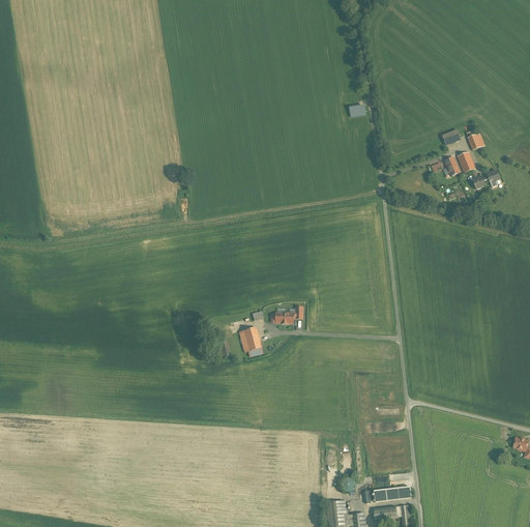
[(366,113),(364,104),(349,106),(351,116),(366,113)]
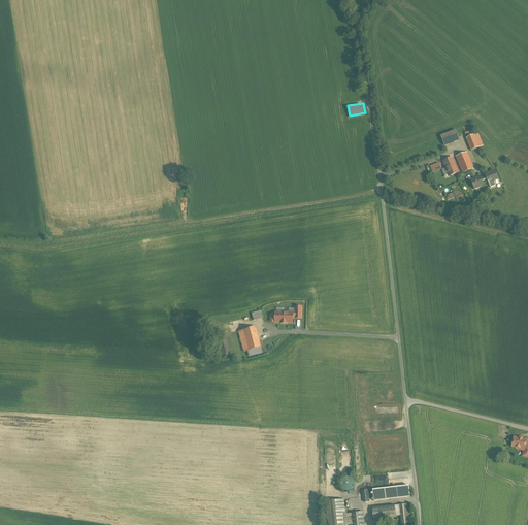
[(456,128),(440,133),(444,143),(459,137),(456,128)]
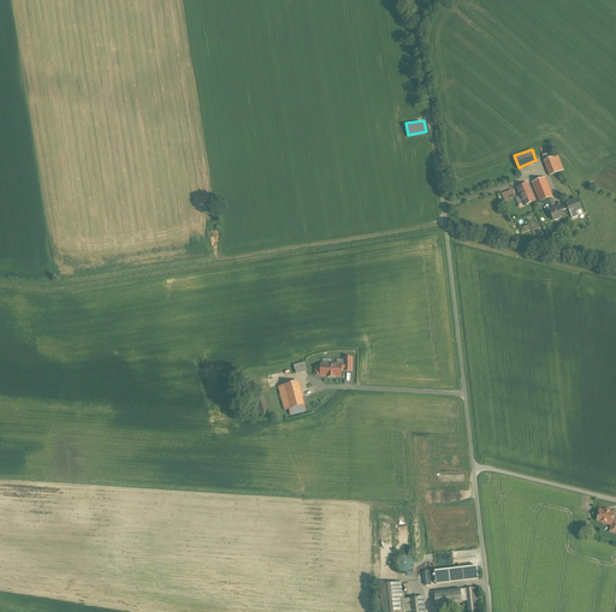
[(554,154),(544,158),(550,173),(560,170),(563,167),(557,153),(554,154)]
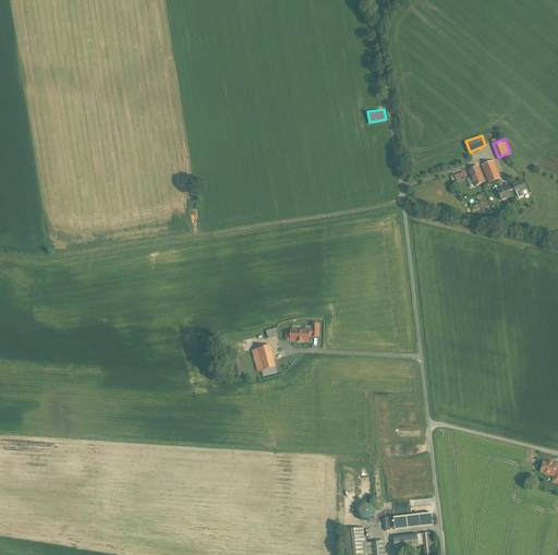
[(477,165),(469,168),(475,183),(484,180),(477,165)]
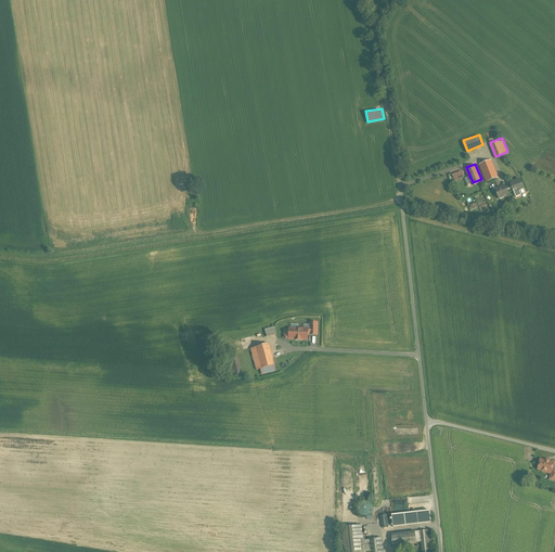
[(518,178),(515,180),(511,181),(511,183),(512,185),(516,194),(520,192),(521,192),(519,188),(524,185),(523,182),(520,177),(518,178)]
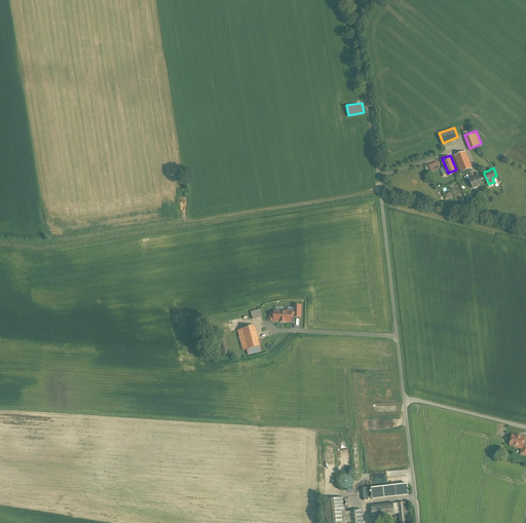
[(470,178),(473,186),(482,182),(479,174),(475,176),(473,170),(468,171),(471,177),(470,178)]
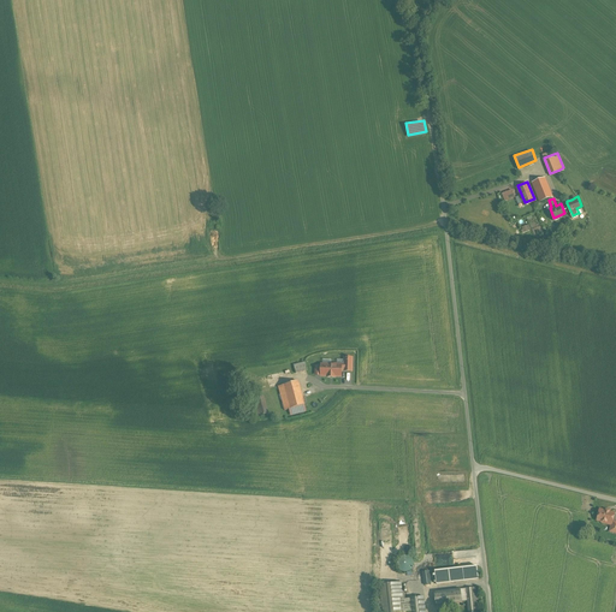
[(304,360),(294,363),(296,370),(307,367),(304,360)]
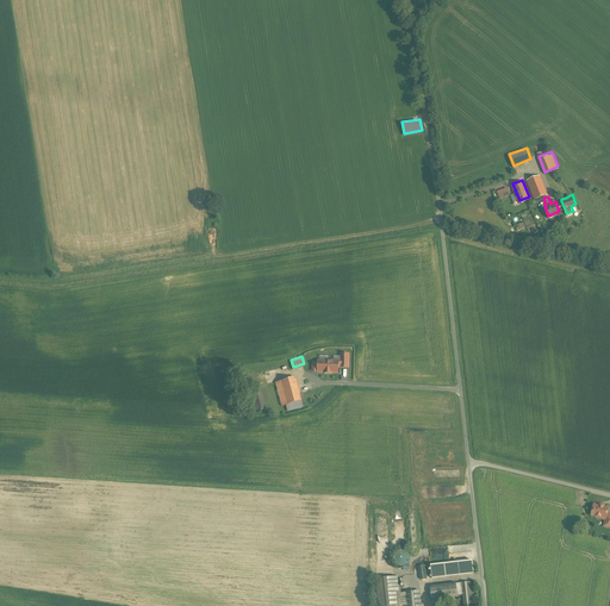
[(328,358),(318,357),(318,369),(324,369),(324,370),(332,370),(332,369),(337,369),(338,363),(341,363),(341,358),(334,358),(334,357),(328,357),(328,358)]
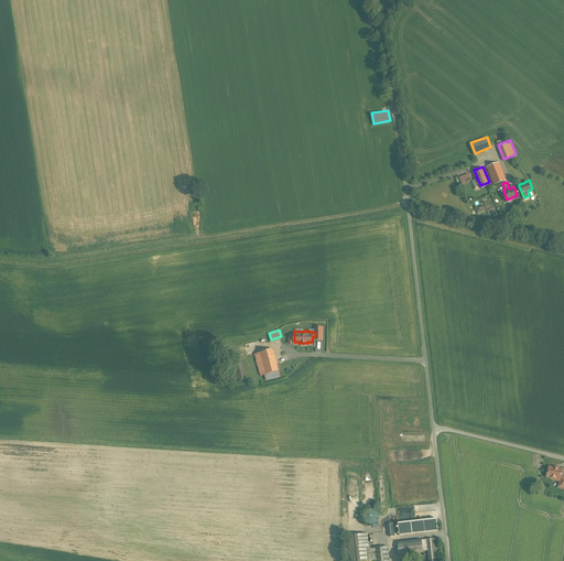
[(272,347),(255,352),(260,374),(264,373),(266,377),(279,374),(278,368),(278,367),(275,362),(272,347)]
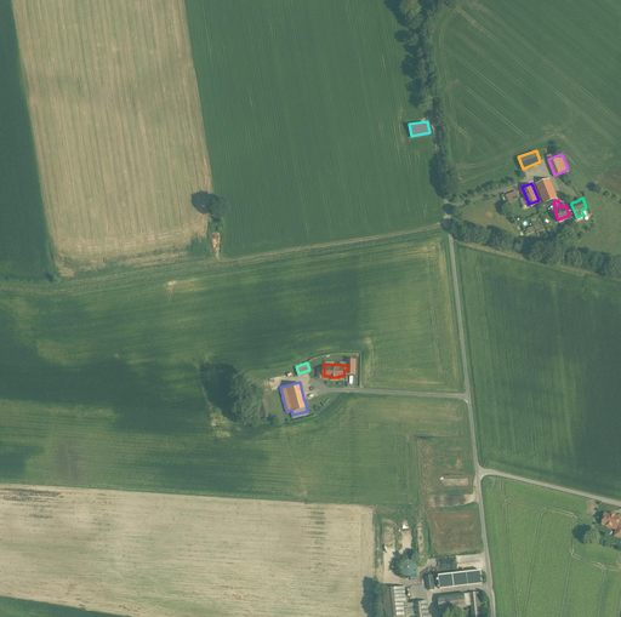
[(265,396),(255,399),(260,417),(271,413),(265,396)]
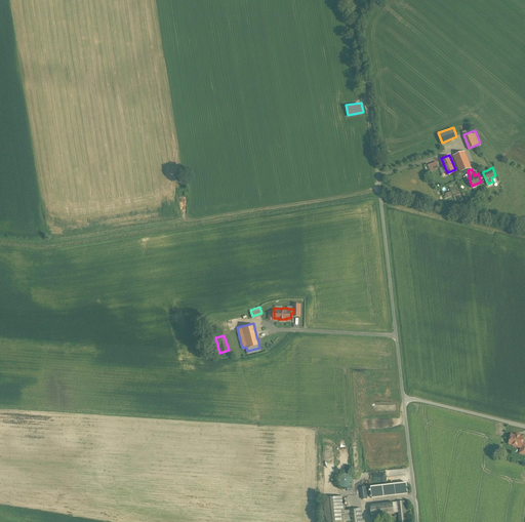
[(515,444),(521,445),(522,443),(524,435),(520,435),(519,433),(516,433),(515,433),(511,432),(509,441),(510,441),(516,442),(515,444)]
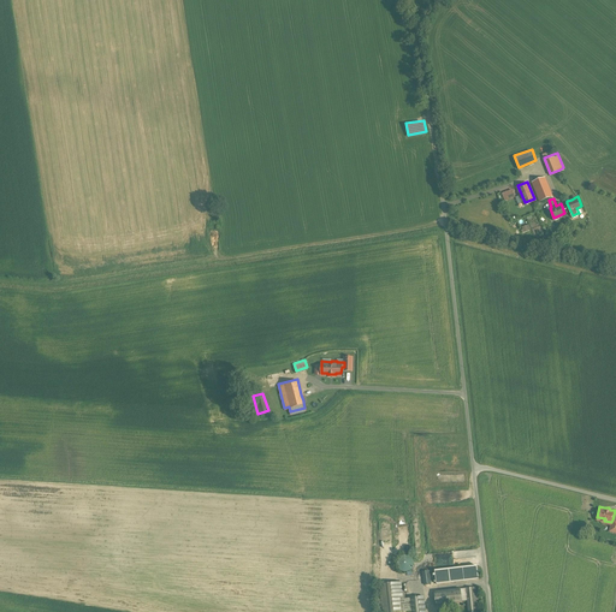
[(412,554),(409,553),(407,552),(404,552),(401,554),(400,556),(398,559),(398,562),(398,564),(401,566),(403,568),(406,569),(409,569),(412,568),(413,565),(414,563),(415,559),(414,557),(412,554)]
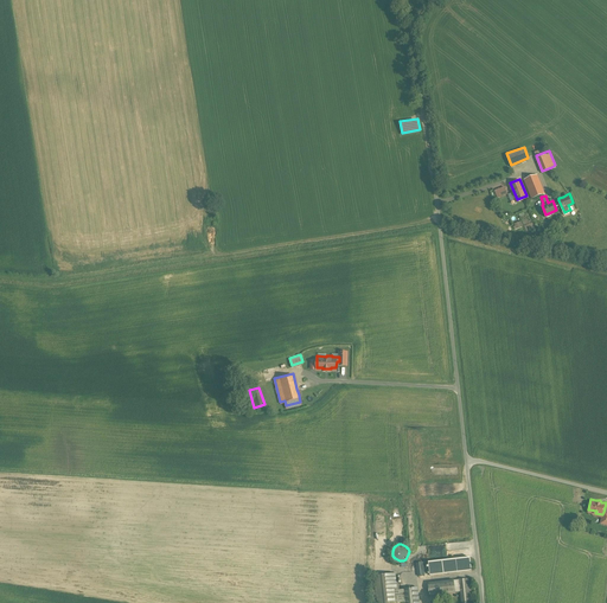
[(471,555),(430,559),(432,573),(473,569),(471,555)]
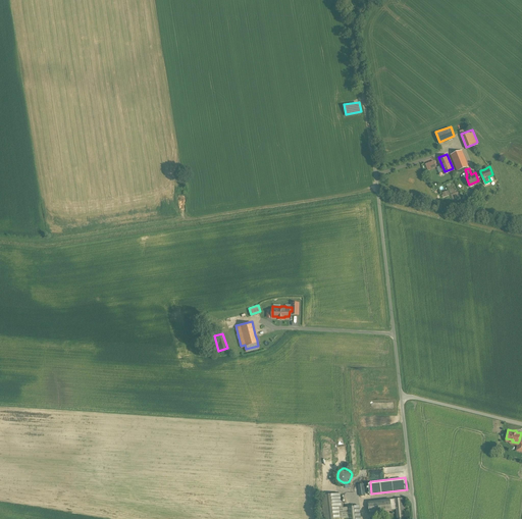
[(345,491),(325,494),(327,518),(362,518),(362,503),(346,505),(345,491)]
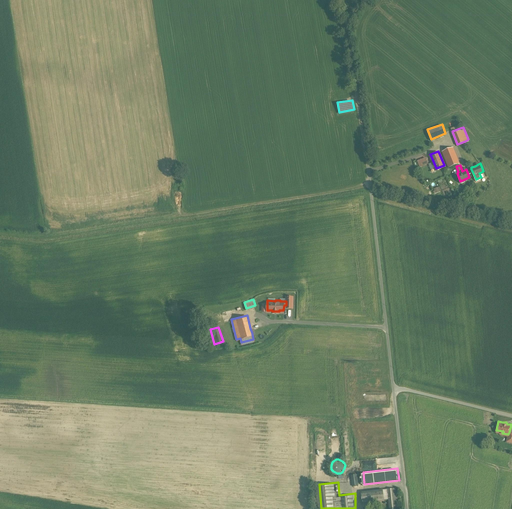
[(400,508),(398,486),(362,489),(364,502),(390,499),(390,508),(400,508)]
